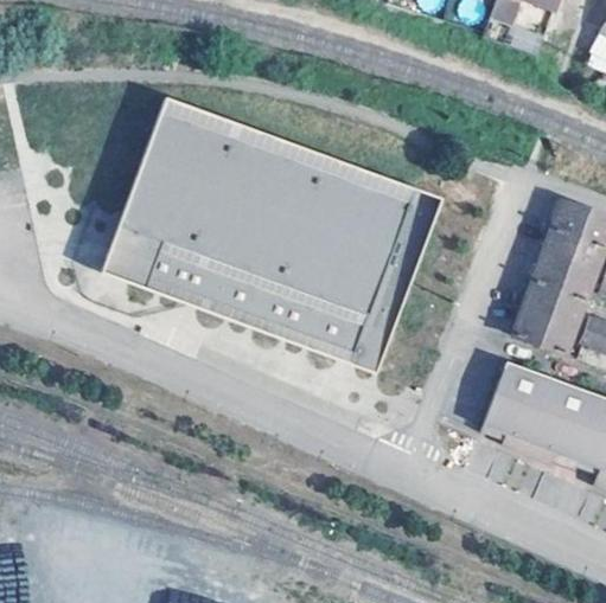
[(497,0),(491,14),(509,21),(518,0),(537,0),(556,7),(559,0),(497,0)]
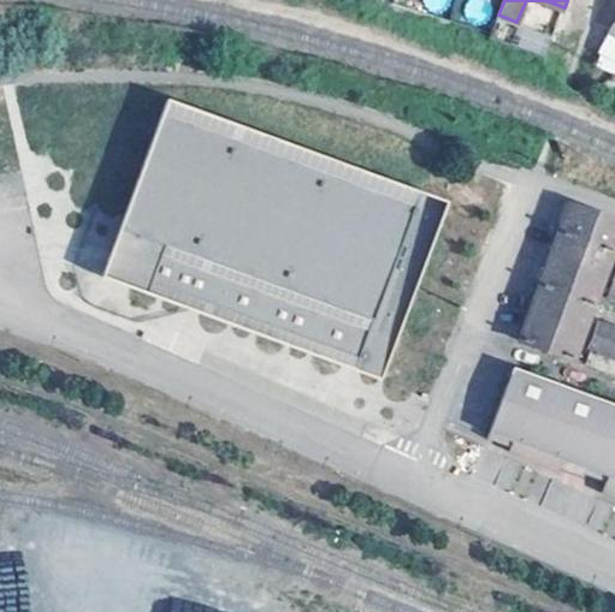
[(614,23),(595,61),(601,65),(614,71),(614,23)]
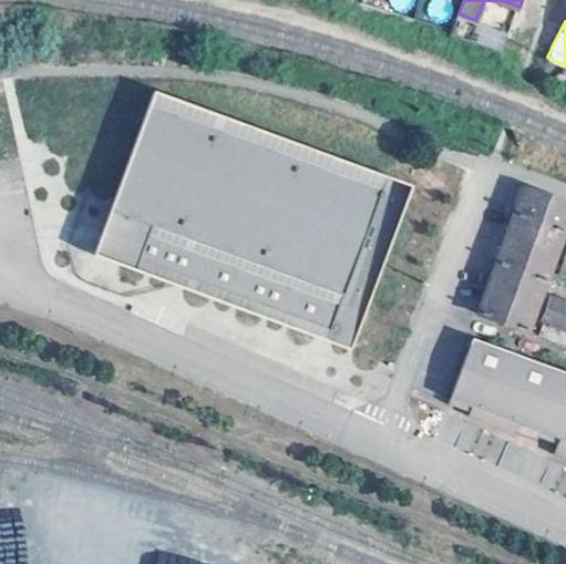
[(412,184),(154,89),(94,253),(352,348),(412,184)]
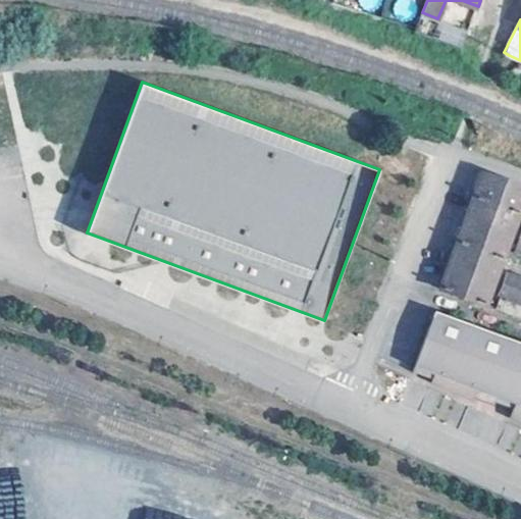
[(477,194),(519,210),(520,206),(520,185),(485,171),(480,184),(477,194)]
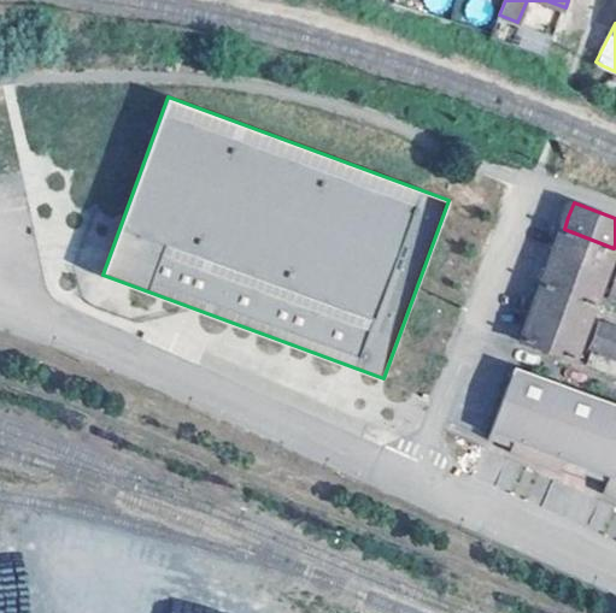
[(611,257),(614,248),(564,229),(553,257),(604,276),(611,257)]
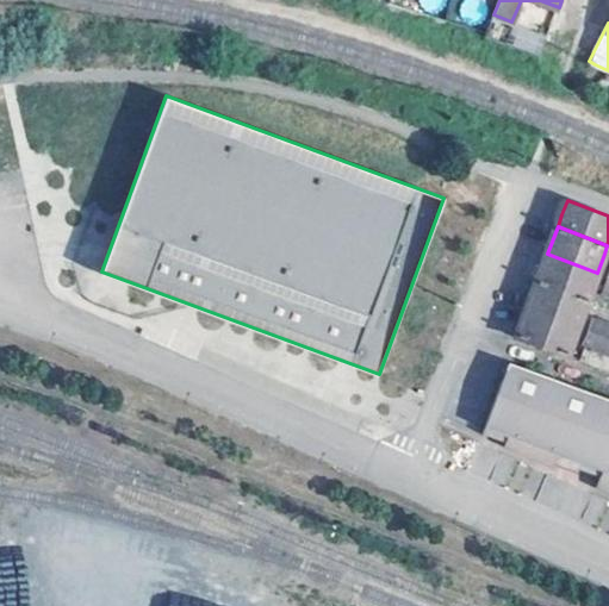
[(597,273),(547,254),(544,262),(536,281),(588,299),(597,273)]
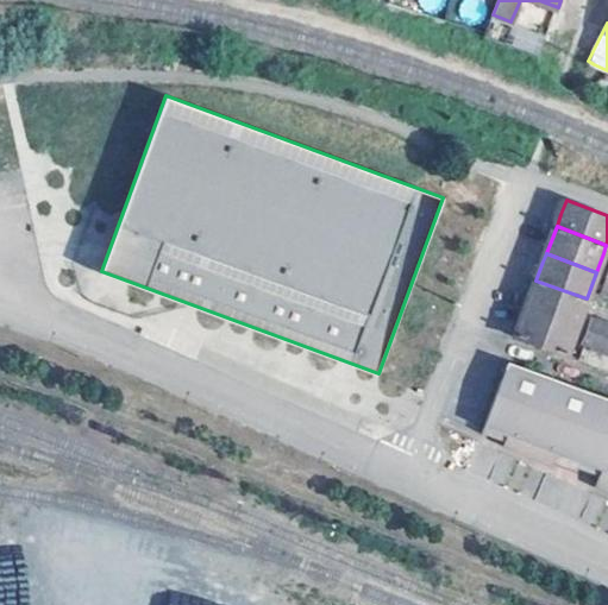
[(530,297),(526,306),(577,325),(582,310),(587,298),(536,281),(530,297)]
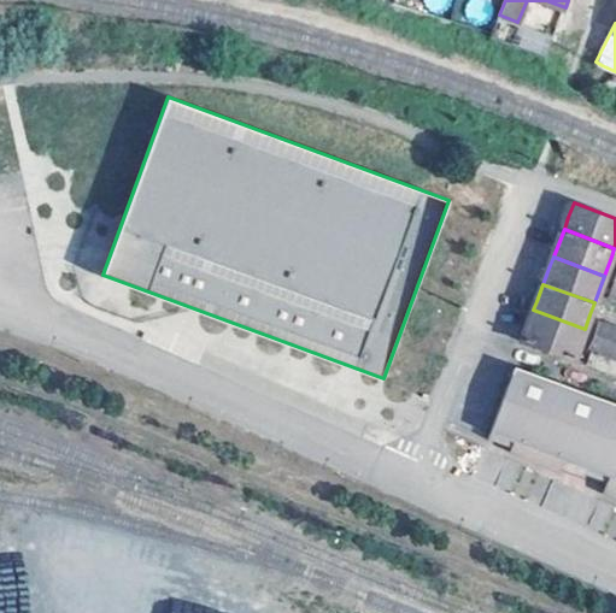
[(585,329),(533,310),(531,318),(523,337),(575,355),(585,329)]
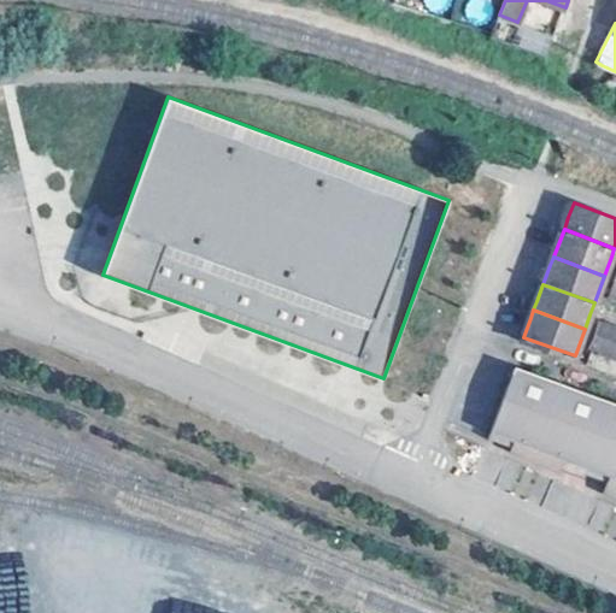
[(590,314),(585,329),(599,334),(604,319),(590,314)]
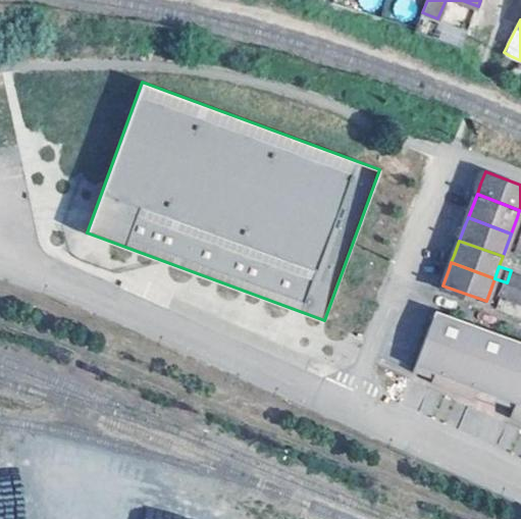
[(520,273),(511,270),(507,282),(502,295),(520,302),(520,273)]
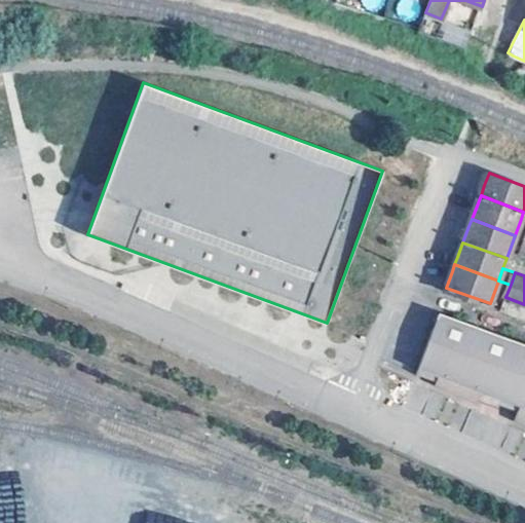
[(511,285),(498,281),(490,303),(524,316),(524,304),(505,297),(511,285)]
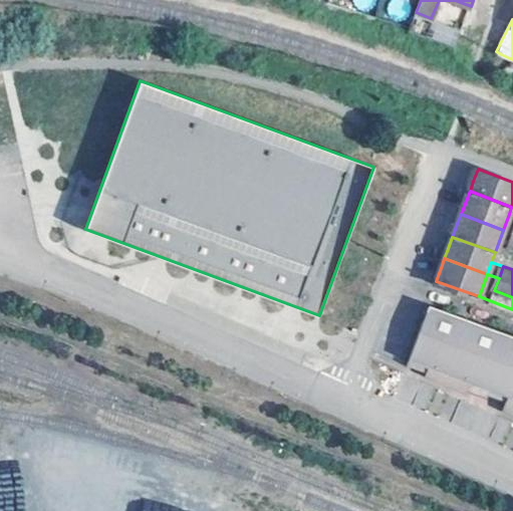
[(512,338),(437,304),(413,357),(432,365),(429,371),(442,377),(450,380),(470,390),(475,378),(511,396),(506,407),(512,410),(512,338)]
